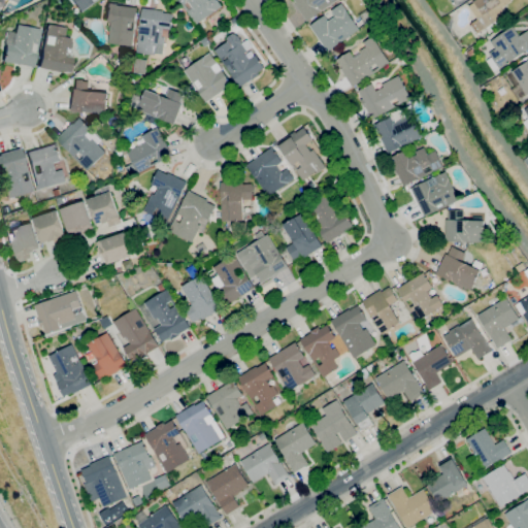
[(79,12),(70,0),(93,0),(91,2),(92,3),(79,12)]
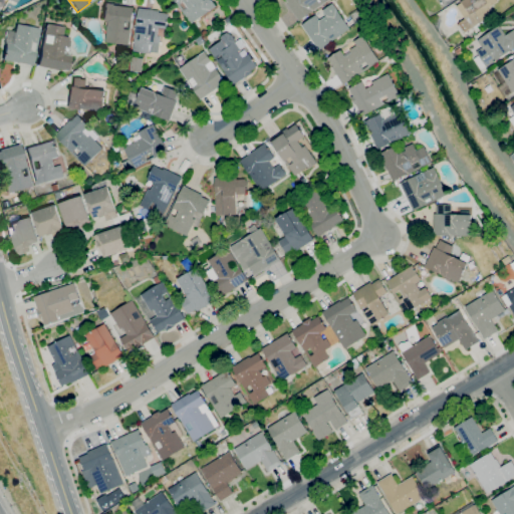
[(192,23),(178,4),(175,0),(211,0),(216,6),(192,23)]
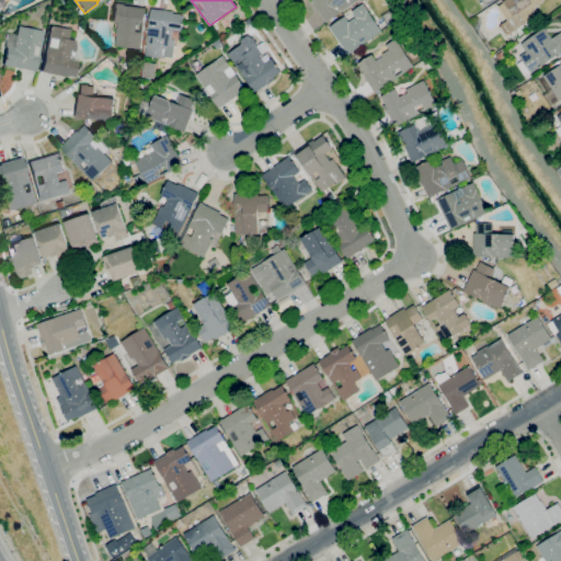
[(358,0),(327,22),(313,3),(315,2),(312,0),(358,0)]
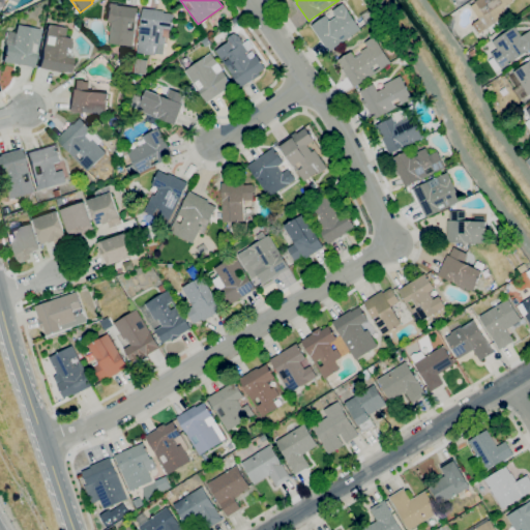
[(480,33),(473,24),(479,19),(471,5),(474,3),(472,0),(512,0),(513,1),(504,7),(508,13),(480,33)]
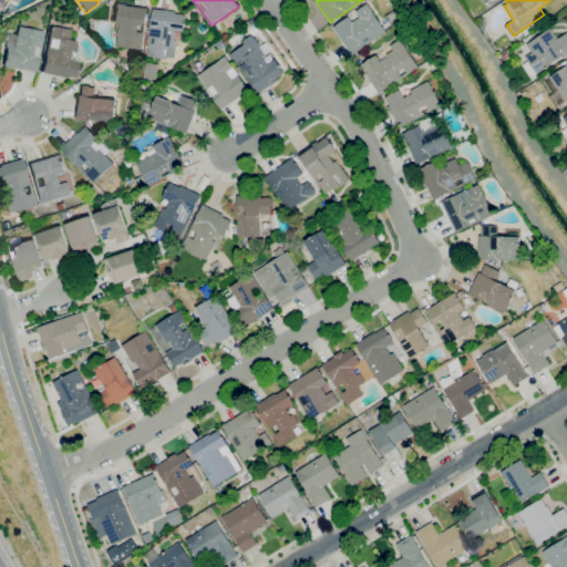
[(143,50),(116,47),(120,23),(112,22),(114,3),(148,8),(143,50)]
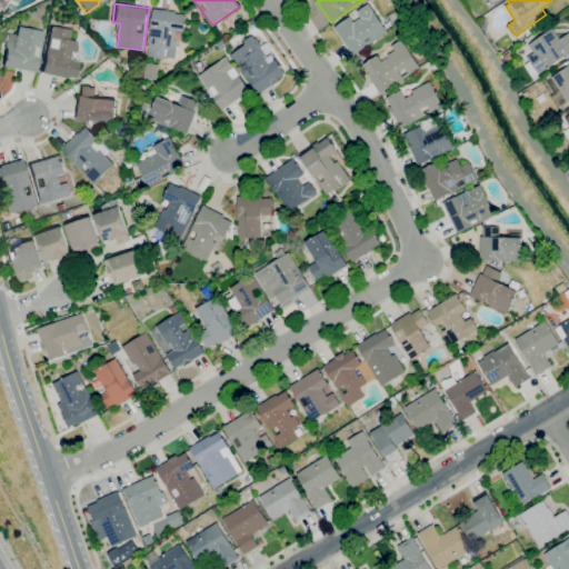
[(353,56),(333,28),(350,16),(355,22),(361,17),(357,11),(368,3),(388,31),(353,56)]
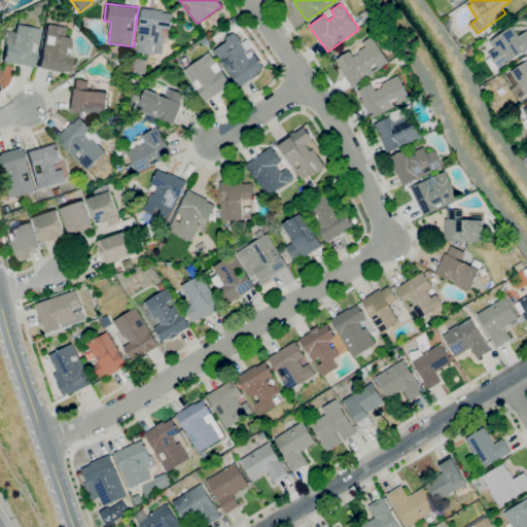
[(155,56),(137,53),(137,46),(142,7),(164,10),(164,12),(173,13),(173,15),(173,21),(171,29),(163,28),(162,36),(166,36),(163,55),(155,54),(155,56)]
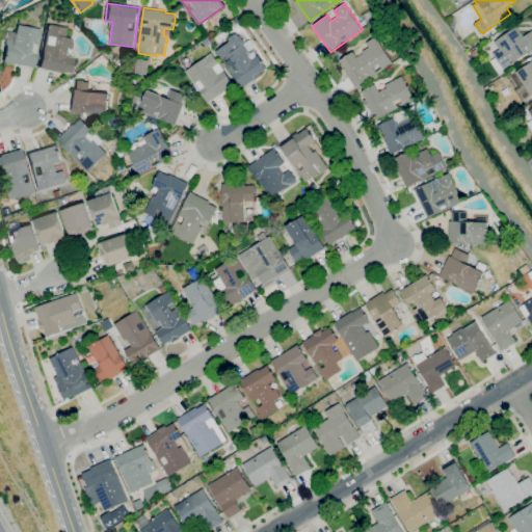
[(451,28),(444,19),(450,15),(452,17),(453,16),(458,23),(451,28)]
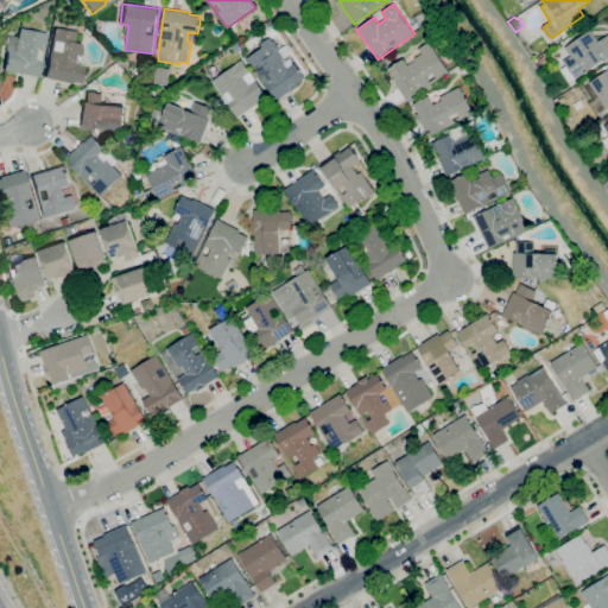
[(38,78),(2,71),(6,52),(4,51),(6,37),(16,38),(18,29),(46,33),(38,78)]
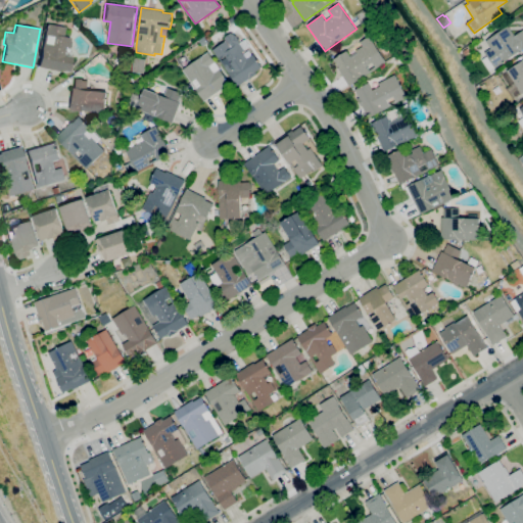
[(68,73),(58,70),(58,72),(37,67),(46,25),(64,28),(62,37),(69,39),(67,47),(70,48),(69,56),(72,57),(68,73)]
